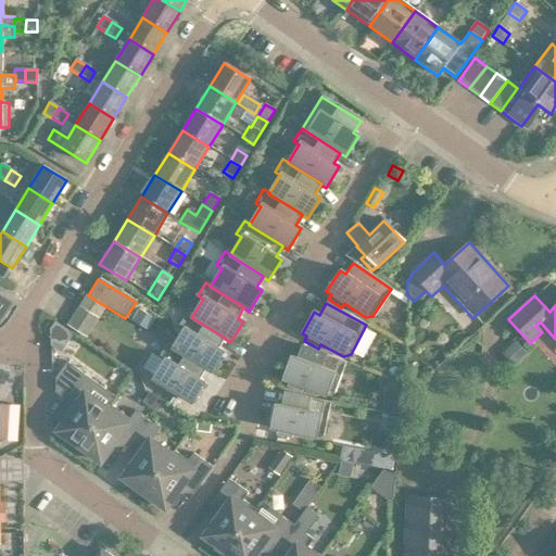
[(68,327),(79,333),(91,315),(80,308),(68,327)]
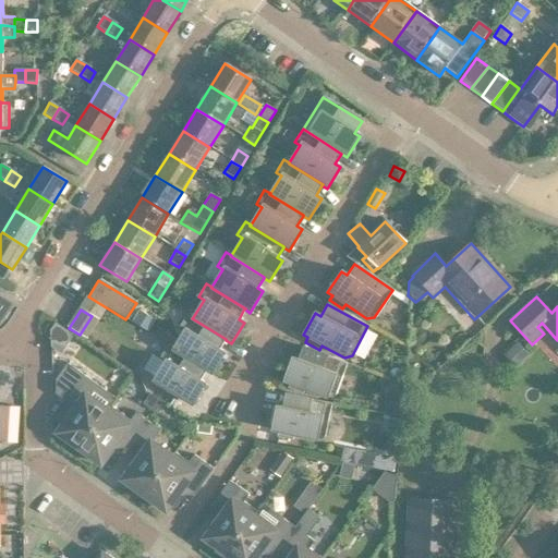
[(137,310),(131,322),(146,331),(154,320),(137,310)]
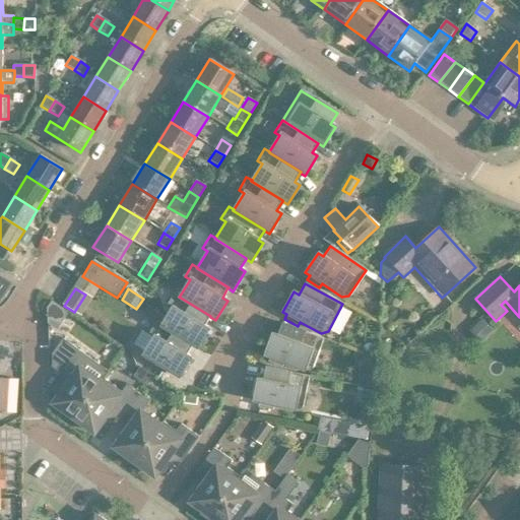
[(172,309),(161,325),(160,325),(192,345),(197,349),(209,329),(204,326),(210,317),(210,316),(179,297),(180,296),(174,293),(167,305),(172,309)]
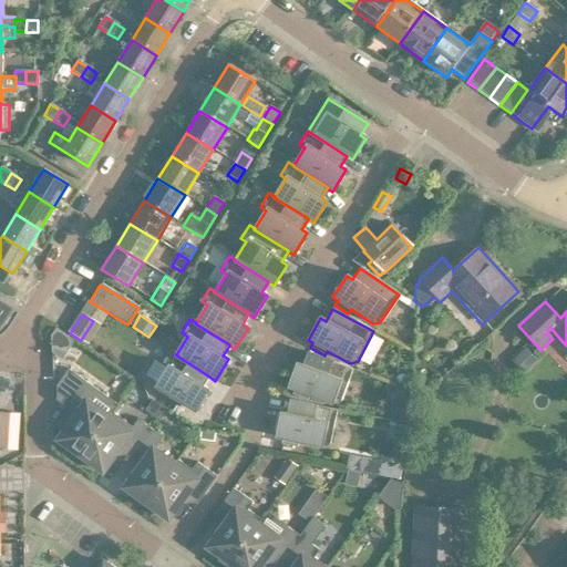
[(62,333),(54,329),(50,337),(51,353),(61,360),(74,341),(62,333)]
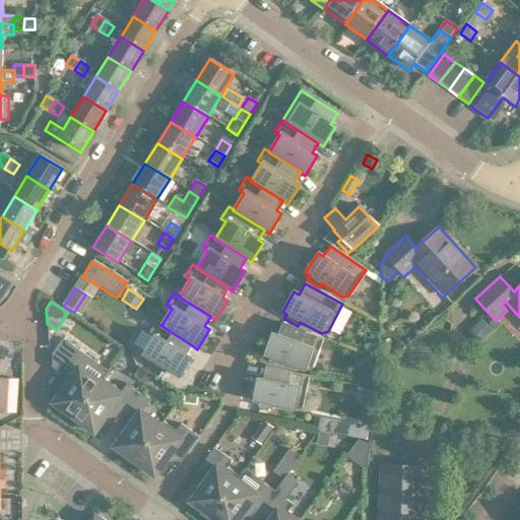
[(481,342),(493,331),(482,320),(470,332),(481,342)]
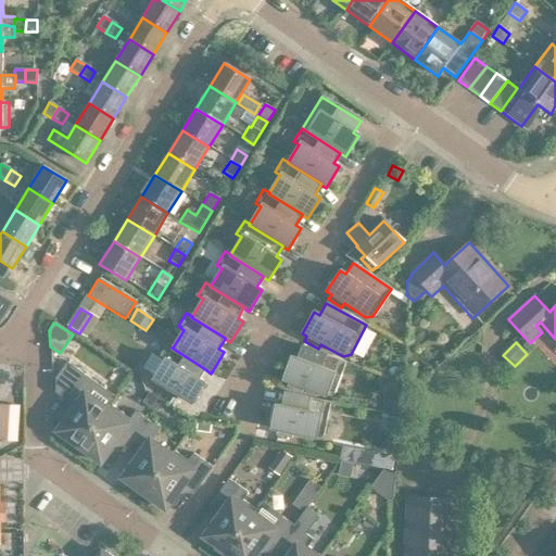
[(159,357),(164,361),(152,380),(191,404),(204,383),(199,379),(205,369),(172,348),(173,348),(167,344),(159,357)]
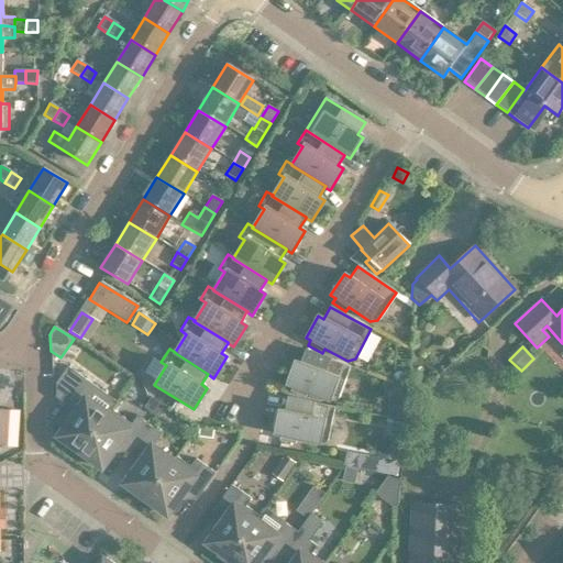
[(300,364),(295,362),(286,385),(291,387),(289,393),(305,398),(306,393),(330,401),(338,398),(349,367),(306,351),(300,364)]
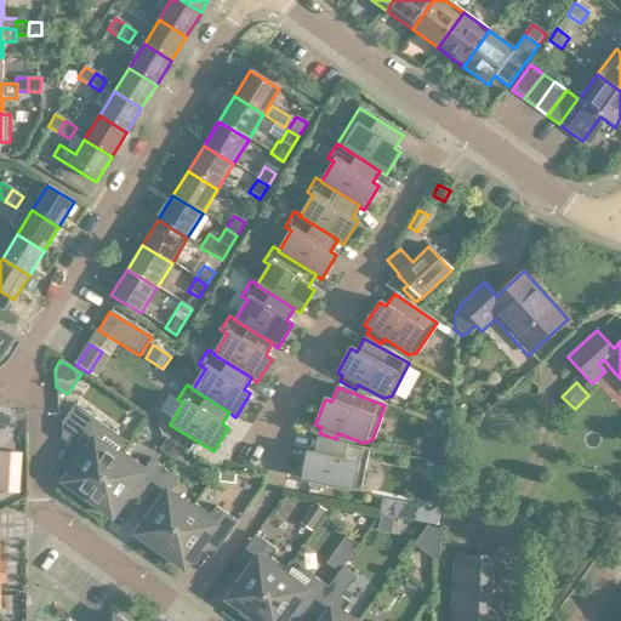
[(75,494),(77,495),(86,502),(127,444),(74,406),(62,423),(62,439),(83,455),(63,483),(77,493),(75,494)]
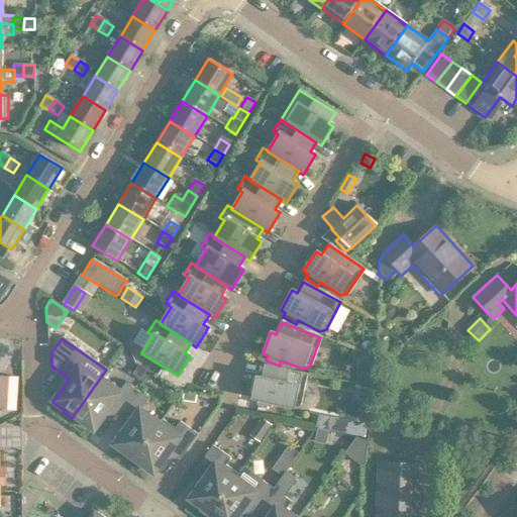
[(270,408),(271,403),(294,408),(300,404),(306,375),(265,366),(262,378),(255,377),(251,399),(256,400),(255,405),(270,408)]
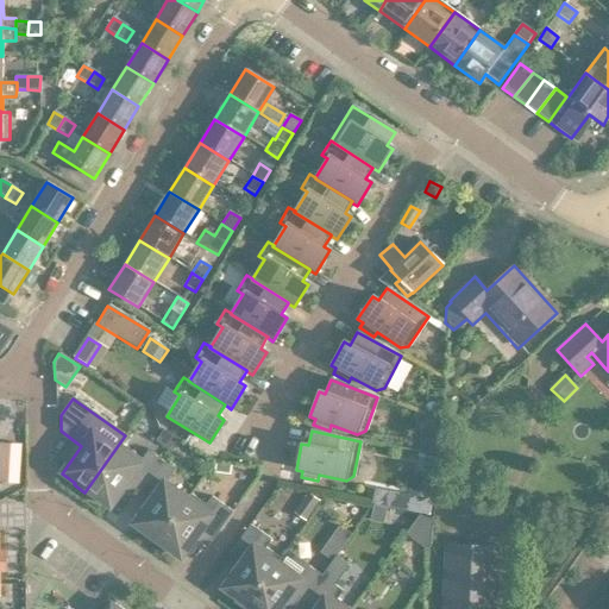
[(422,453),(434,453),(435,434),(422,434),(422,453)]
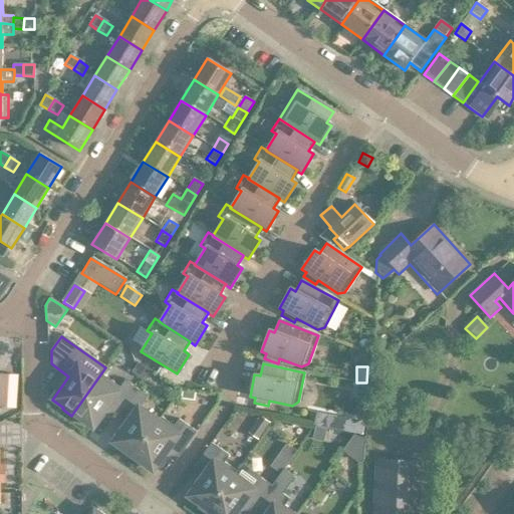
[(118,413),(125,404),(136,390),(124,381),(119,389),(101,375),(106,368),(105,367),(71,416),(80,422),(81,421),(92,429),(108,406),(118,413)]
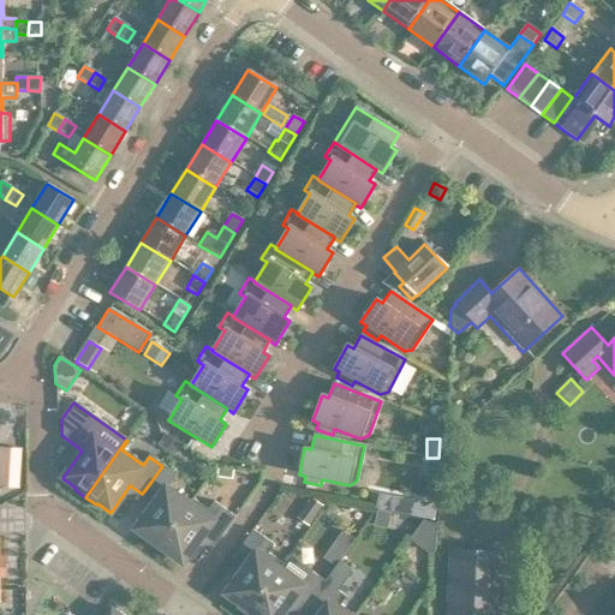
[(18,451),(0,448),(0,487),(17,488),(18,451)]
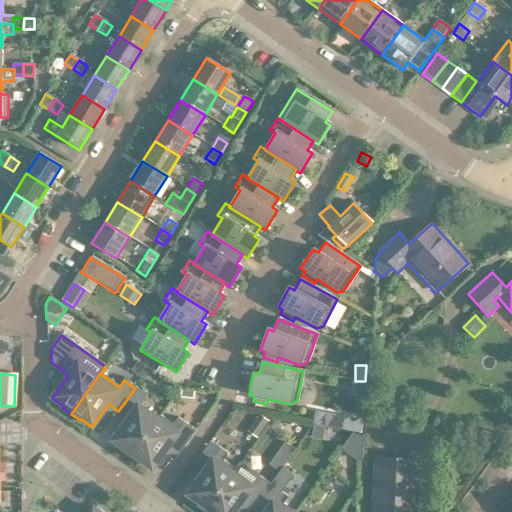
[(122,450),(131,457),(160,416),(159,416),(157,419),(139,406),(146,396),(135,388),(125,402),(118,411),(128,418),(112,441),(123,449),(122,450)]
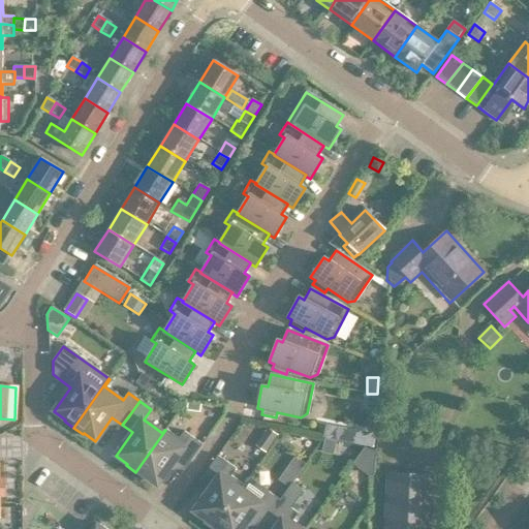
[(185,410),(199,412),(200,404),(187,402),(185,410)]
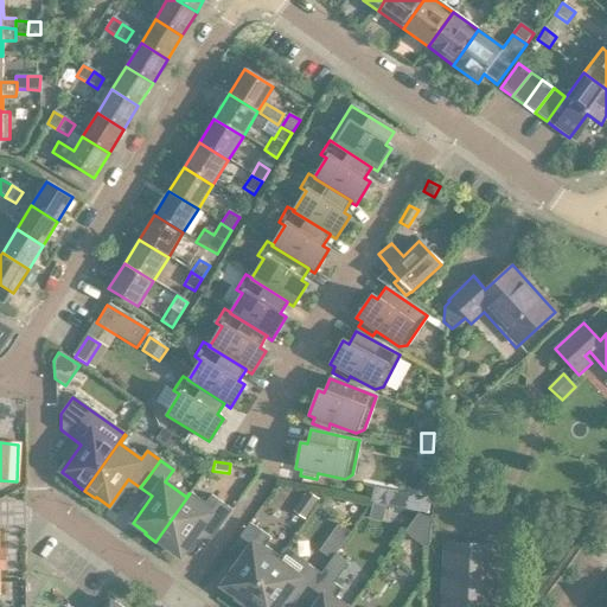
[(205,504),(190,493),(155,542),(166,549),(167,548),(180,557),(199,530),(211,538),(231,511),(211,496),(205,504)]
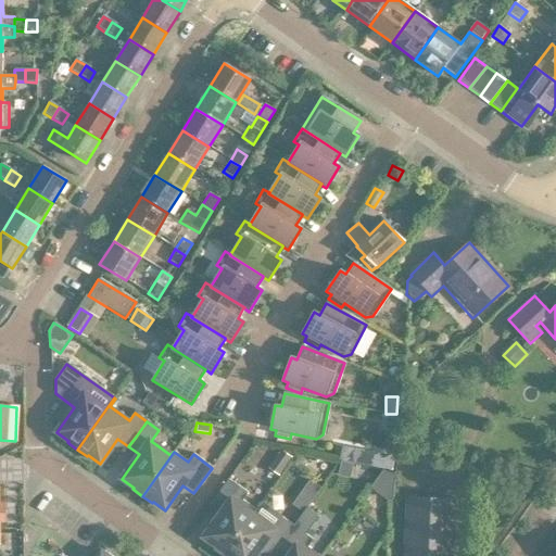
[(269,470),(278,477),(290,459),(281,453),(269,470)]
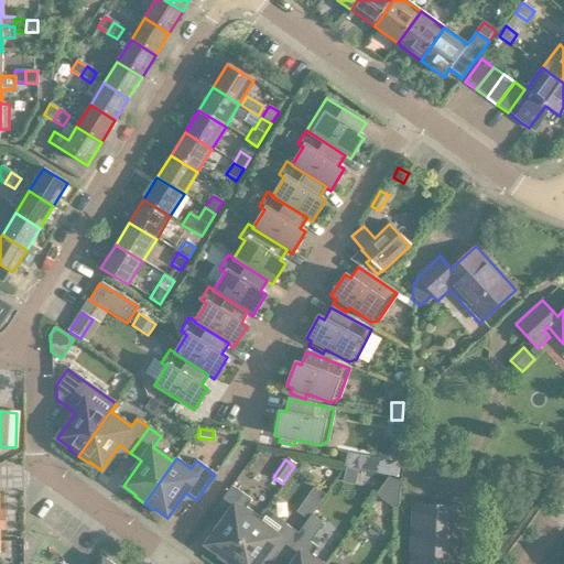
[(382,459),(380,475),(398,478),(401,464),(382,459)]
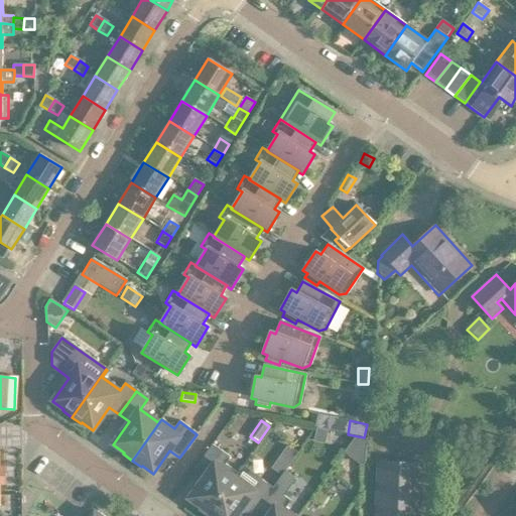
[(324,442),(327,430),(316,428),(313,440),(324,442)]
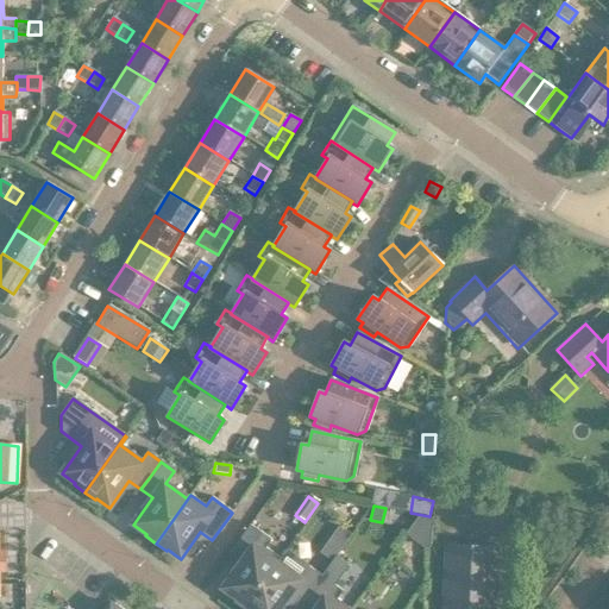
[(429,541),(431,519),(415,516),(413,540),(429,541)]
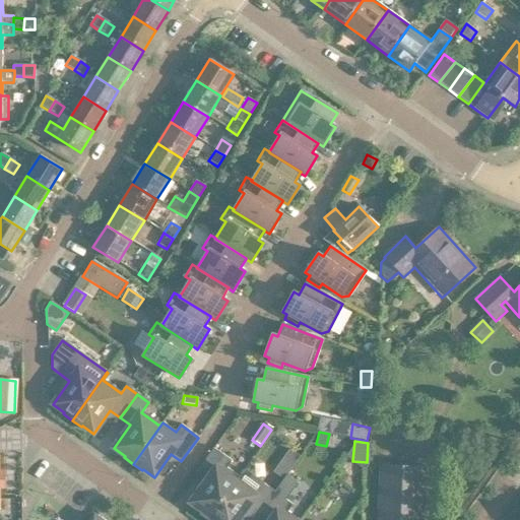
[(200,512),(209,519),(239,477),(226,469),(232,462),(213,449),(196,472),(206,479),(190,503),(201,511),(200,512)]
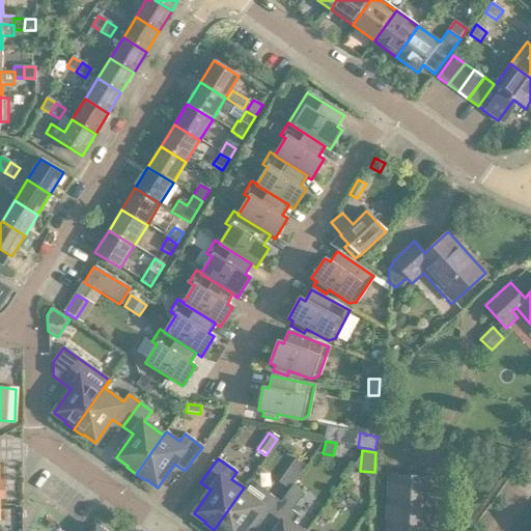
[(296,458),(291,466),(301,472),(306,466),(296,458)]
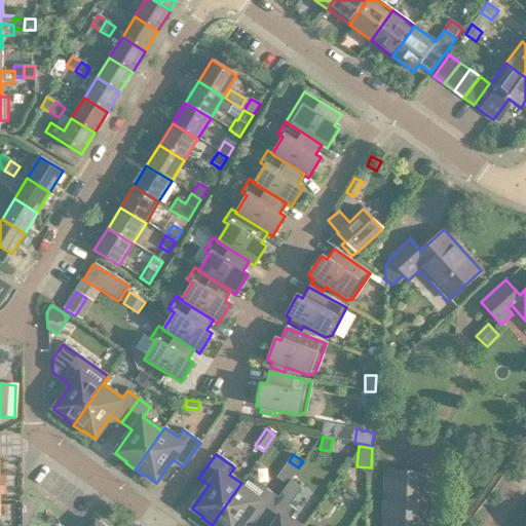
[(282,471),(276,477),(287,484),(292,478),(282,471)]
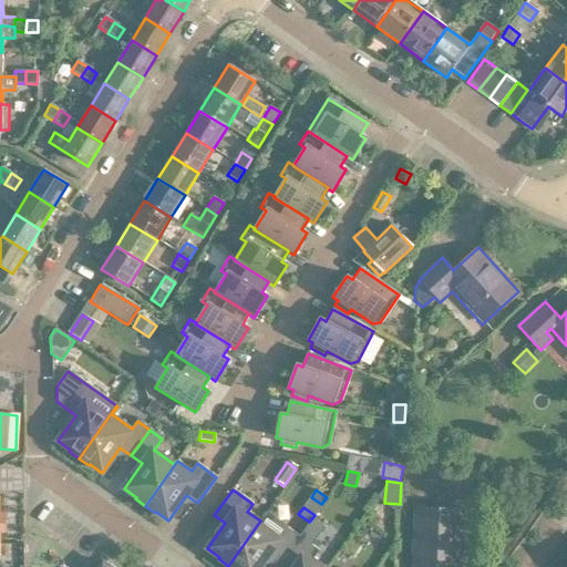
[(414,508),(411,566),(460,566),(463,511),(414,508)]
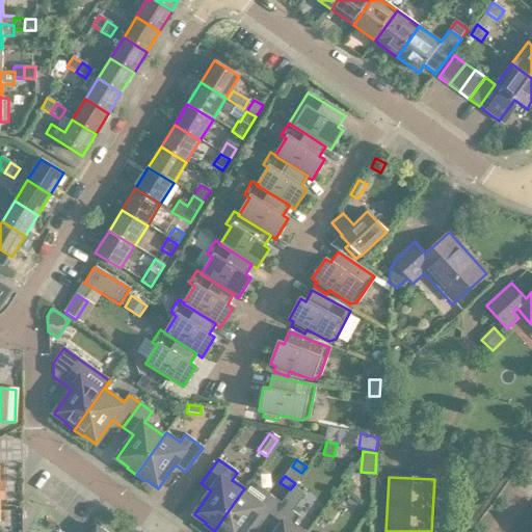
[(293,487),(281,504),(263,528),(268,531),(304,531),(294,525),(299,517),(292,512),(304,496),(293,487)]
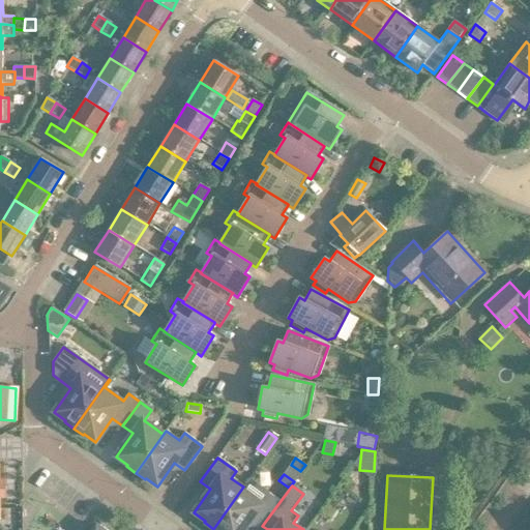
[(257,496),(243,487),(213,529),(214,529),(243,529),(252,519),(262,526),(280,502),(262,490),(257,496)]
